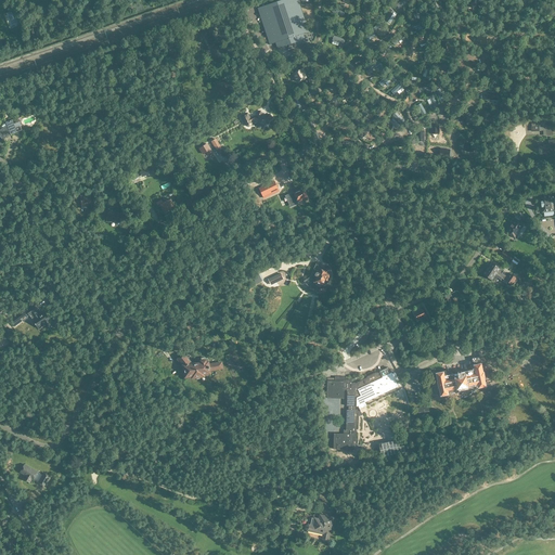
[(308,33),(297,0),(284,0),(259,8),(271,44),(276,42),(279,49),(305,40),(302,35),(308,33)]
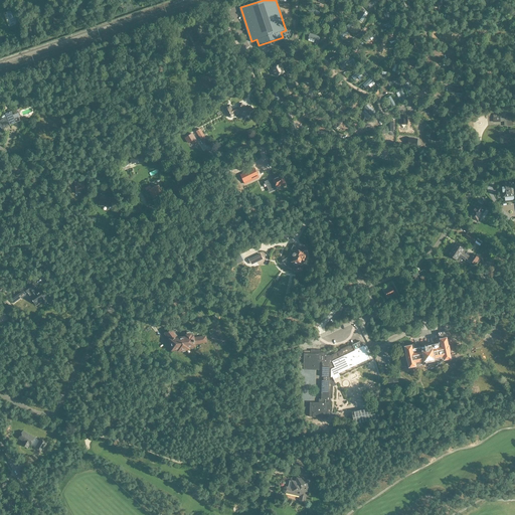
[(404,1),(401,3),(405,11),(410,8),(408,5),(407,5),(404,1)]
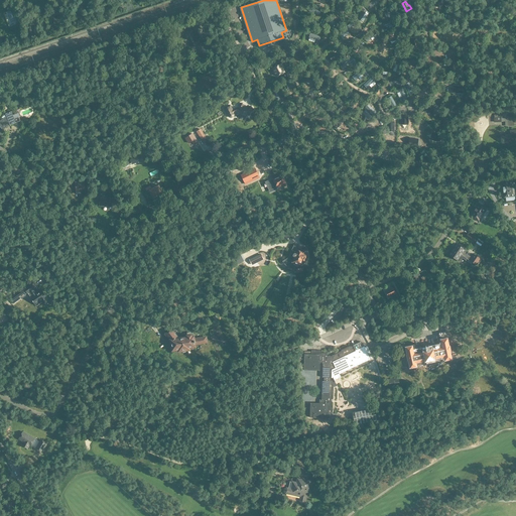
[(311,8),(309,11),(318,16),(320,12),(311,8)]
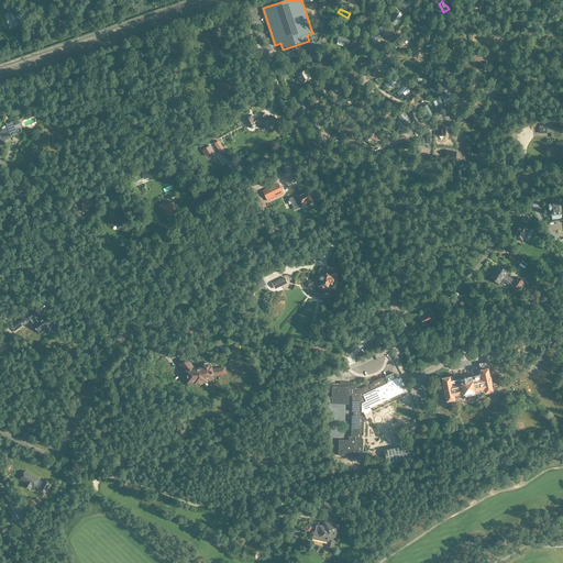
[(361,12),(357,18),(365,21),(367,15),(361,12)]
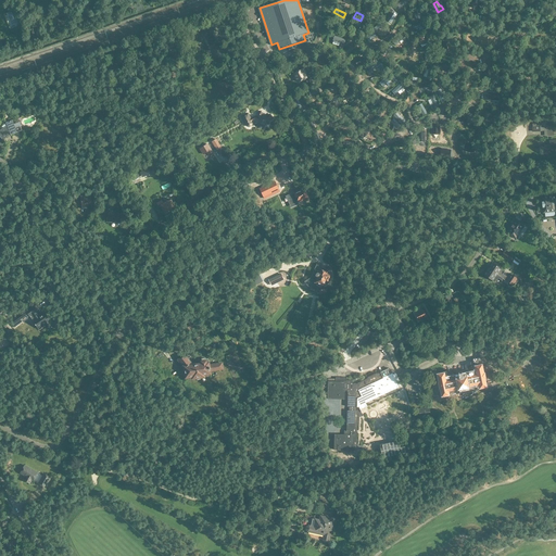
[(442,15),(438,21),(443,26),(447,21),(442,15)]
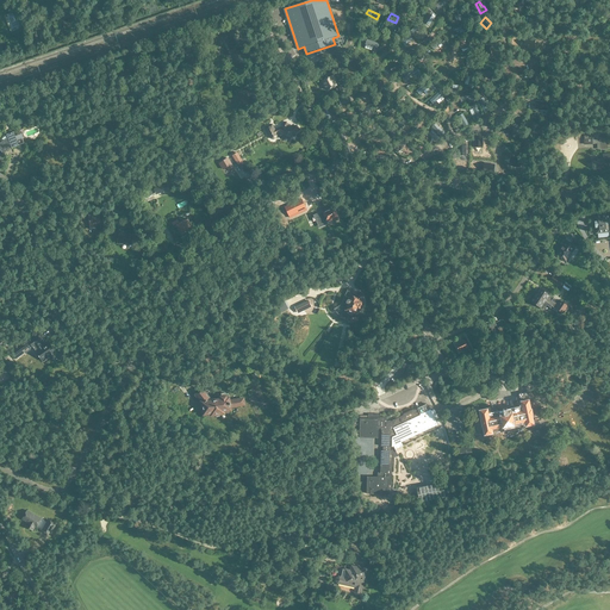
[(234,48),(243,43),(235,26),(229,29),(230,31),(226,33),(234,48)]
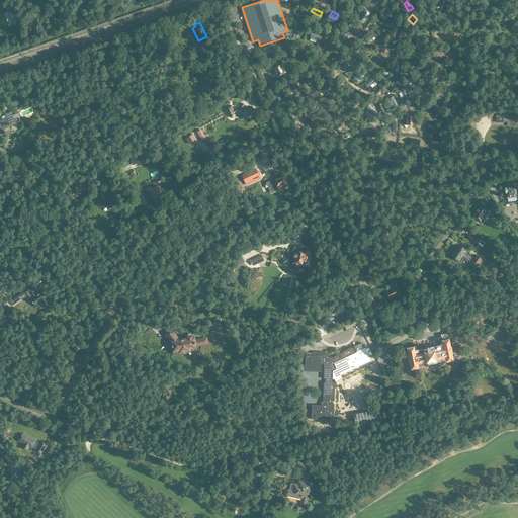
[(351,22),(348,26),(354,30),(357,26),(351,22)]
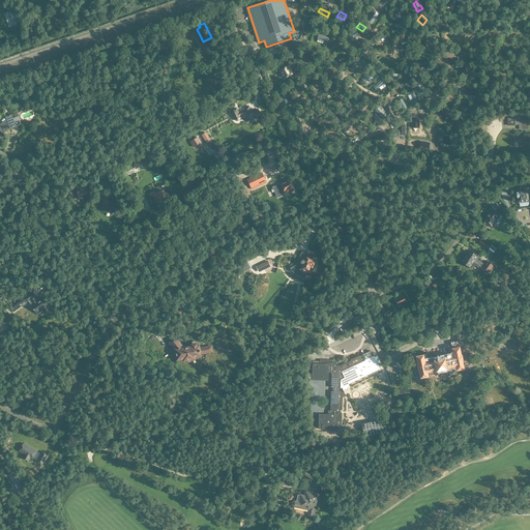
[(352,34),(354,35),(357,33),(353,28),(347,33),(350,36),(352,34)]
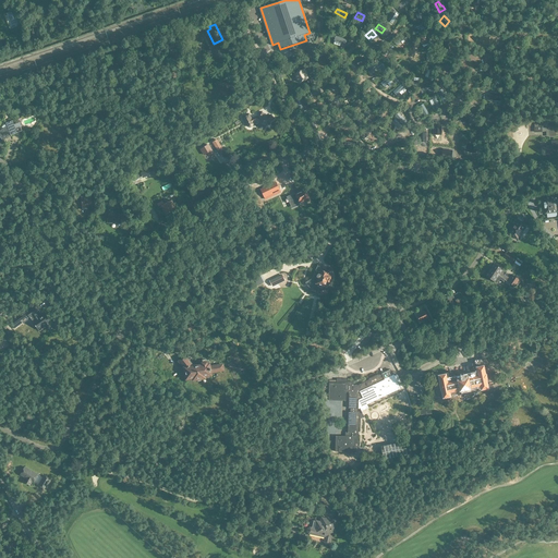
[(395,40),(403,34),(401,31),(393,38),(395,40)]
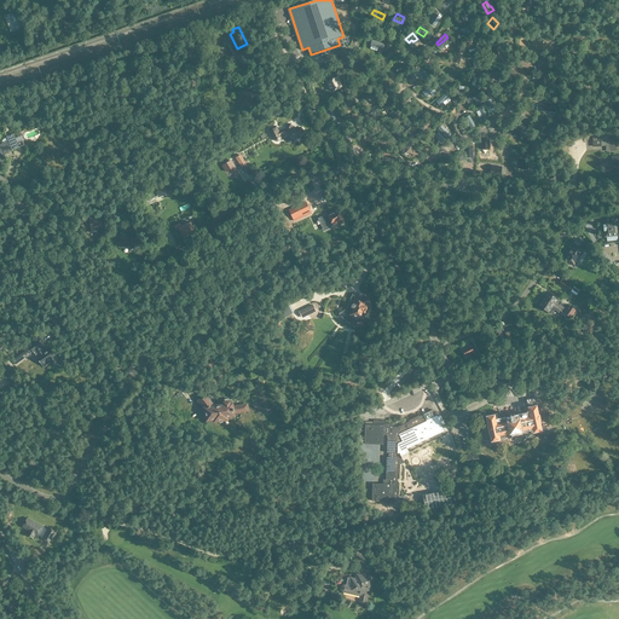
[(503,57),(501,47),(493,48),(496,58),(503,57)]
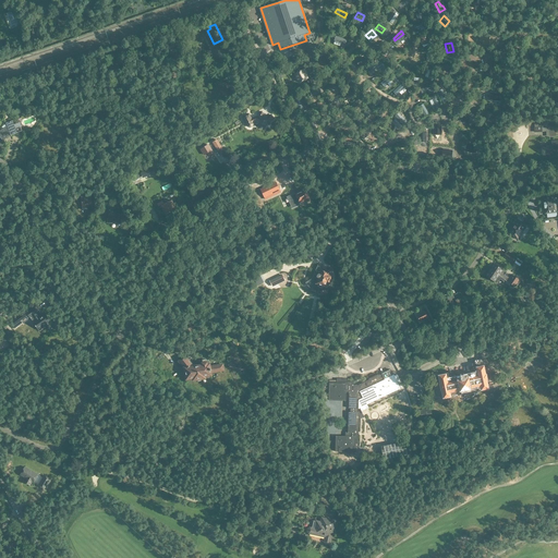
[(377,58),(373,61),(378,69),(383,65),(377,58)]
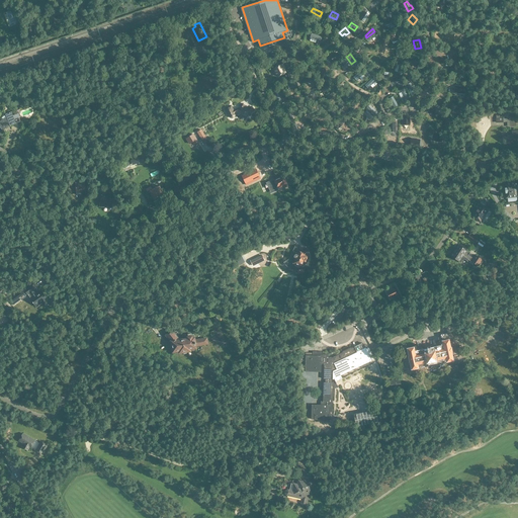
[(369,65),(373,71),(378,68),(374,62),(369,65)]
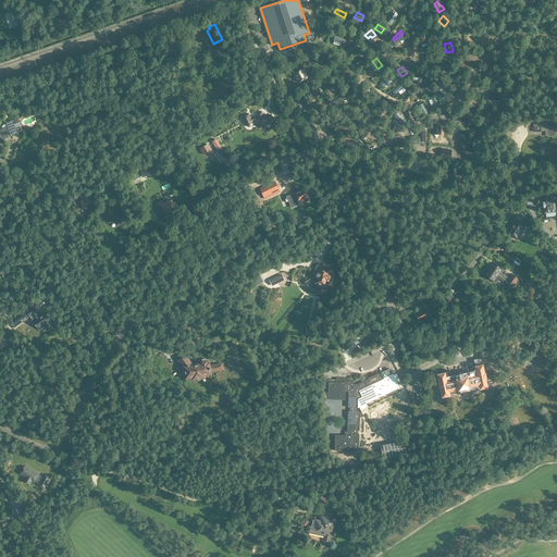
[(295,74),(299,83),(307,78),(305,73),(308,72),(306,69),(295,74)]
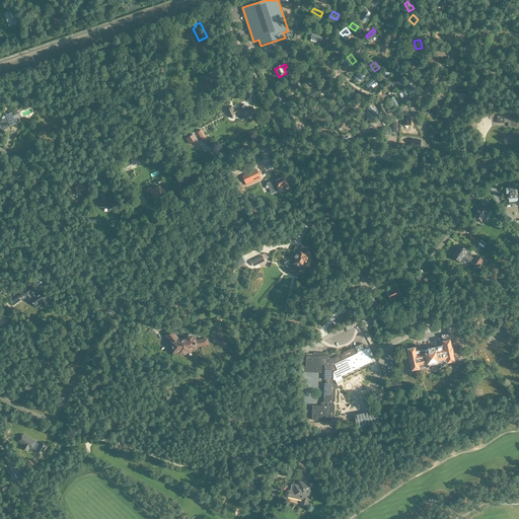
[(318,74),(326,73),(324,64),(316,66),(318,74)]
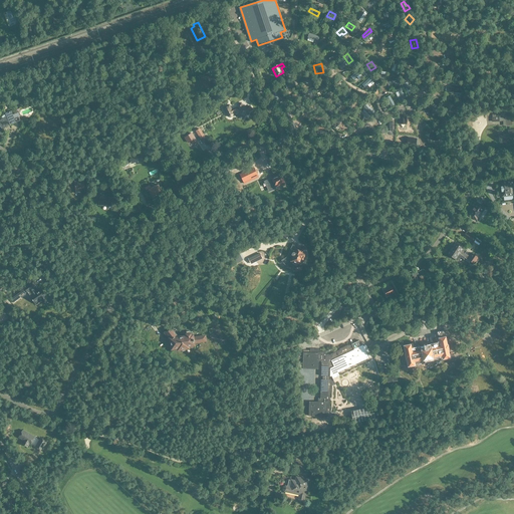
[(370,76),(367,80),(371,84),(375,80),(370,76)]
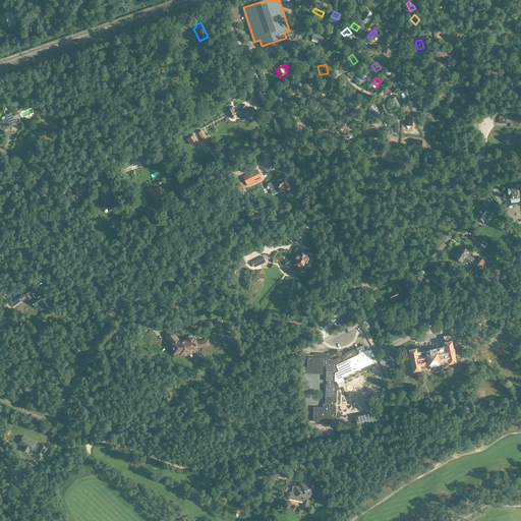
[(364,88),(368,82),(363,78),(359,83),(364,88)]
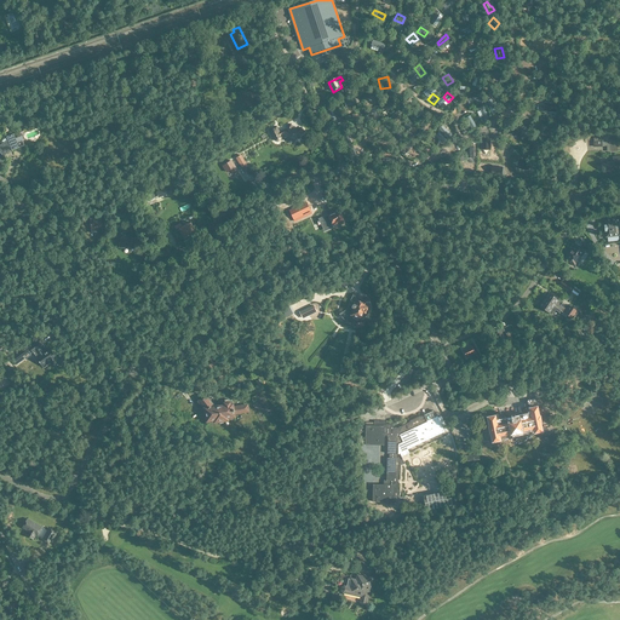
[(545,103),(545,112),(556,113),(557,104),(545,103)]
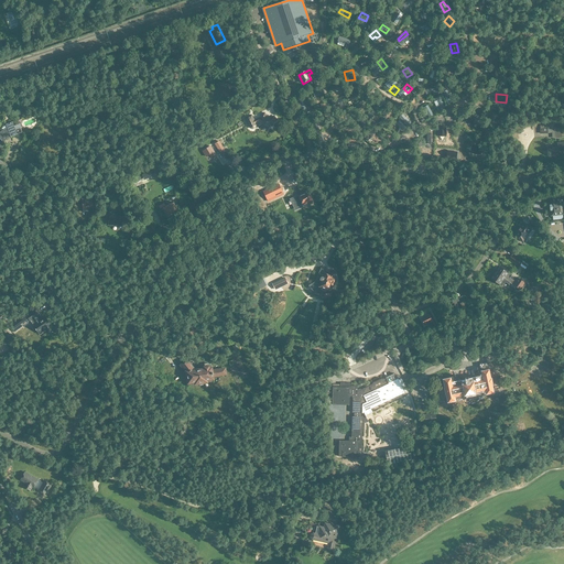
[(473,125),(479,117),(473,111),(466,120),(473,125)]
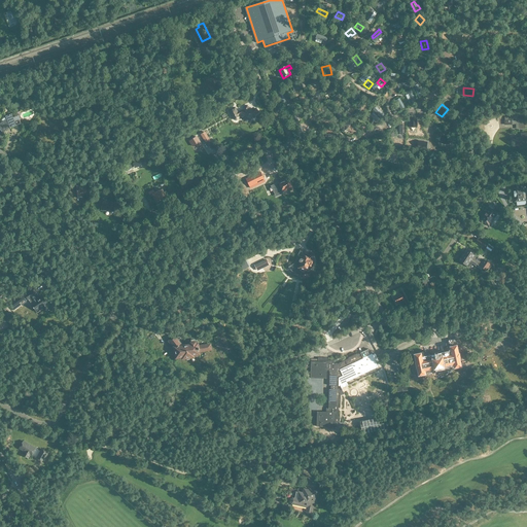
[(256,108),(253,110),(249,109),(247,105),(243,107),(245,110),(245,111),(242,110),(238,112),(235,107),(229,110),(232,117),(233,117),(234,119),(237,119),(238,119),(239,117),(238,115),(242,113),(244,114),(246,115),(246,116),(251,118),(252,117),(254,117),(255,113),(258,112),(256,108)]
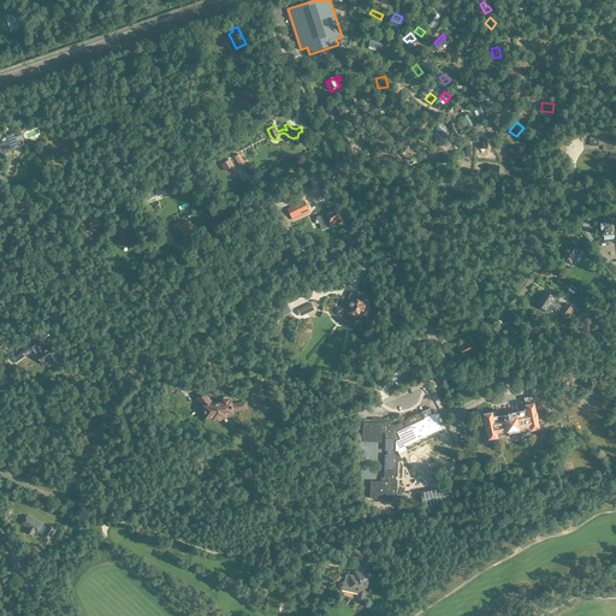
[(539,123),(533,130),(539,135),(545,128),(539,123)]
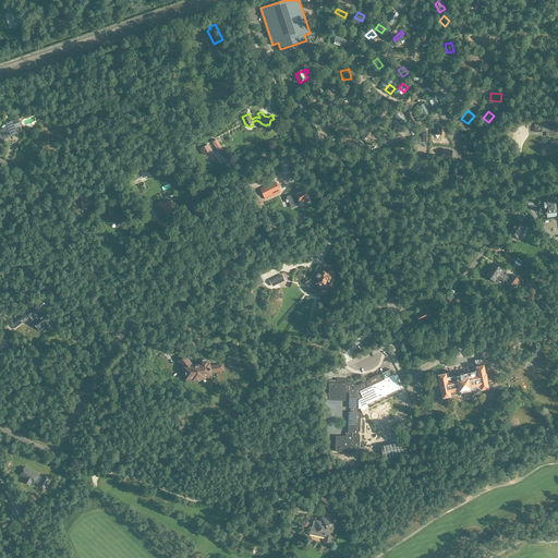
[(20,122),(14,124),(12,121),(5,123),(8,126),(0,131),(0,136),(2,141),(10,134),(11,136),(23,131),(21,126),(22,126),(20,122)]
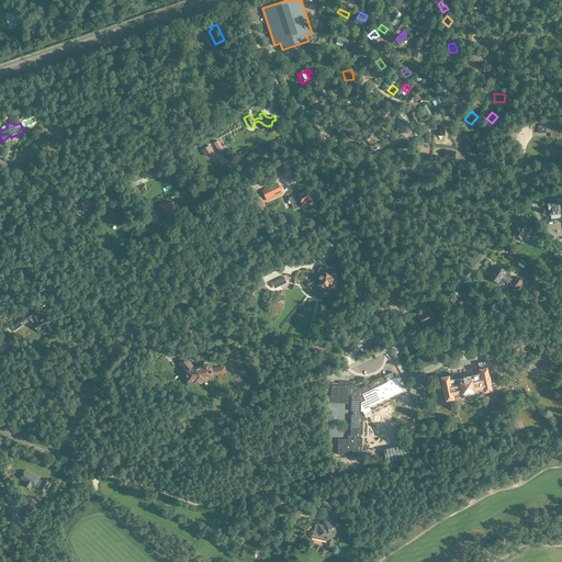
[(538,124),(539,133),(546,133),(546,132),(553,132),(553,137),(560,137),(560,136),(561,135),(561,125),(552,126),(552,123),(544,124),(538,124)]
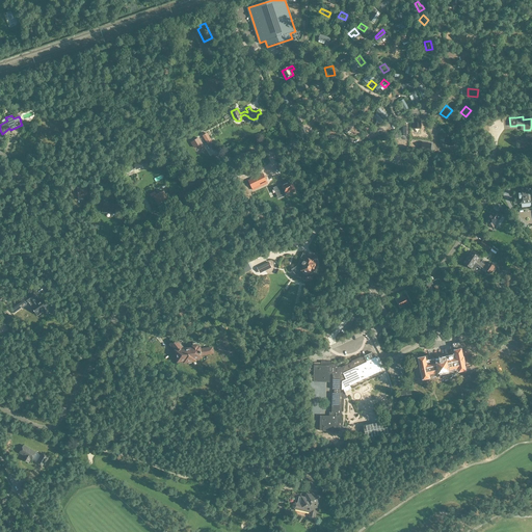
[(212,141),(207,133),(203,135),(208,143),(212,141)]
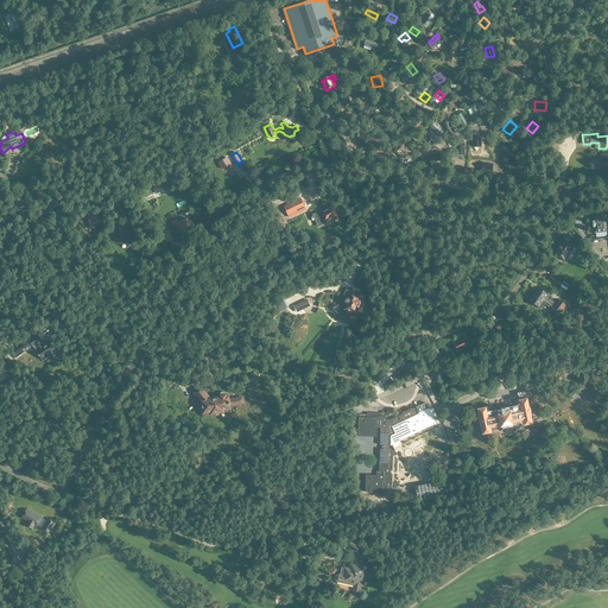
[(607,170),(607,163),(607,153),(601,154),(601,159),(591,159),(591,169),(597,169),(599,170),(601,170),(601,169),(602,169),(602,170),(607,170)]
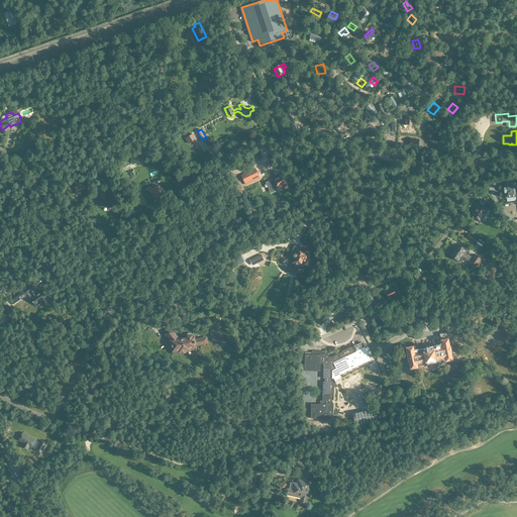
[(193,133),(186,138),(189,143),(193,141),(194,143),(198,141),(193,133)]
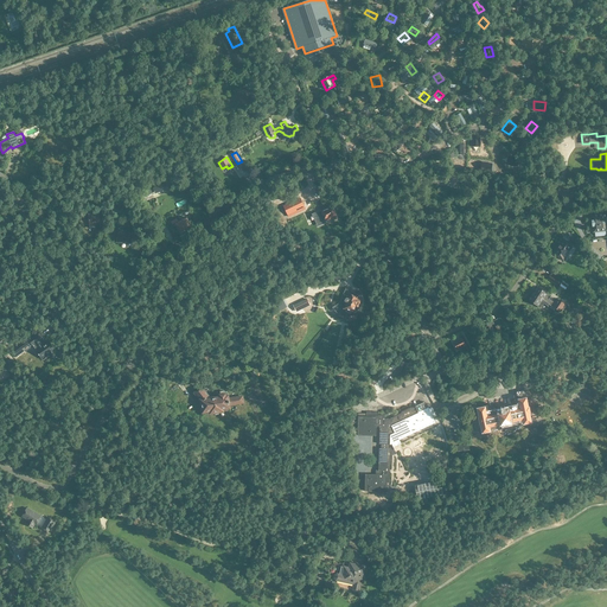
[(517,166),(518,159),(509,157),(506,165),(517,166)]
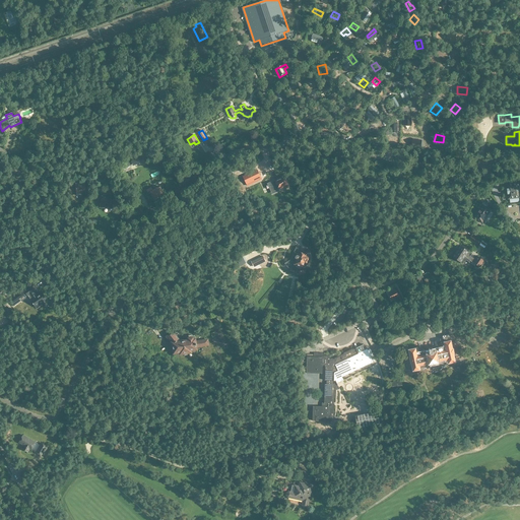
[(412,139),(411,145),(420,147),(421,140),(412,139)]
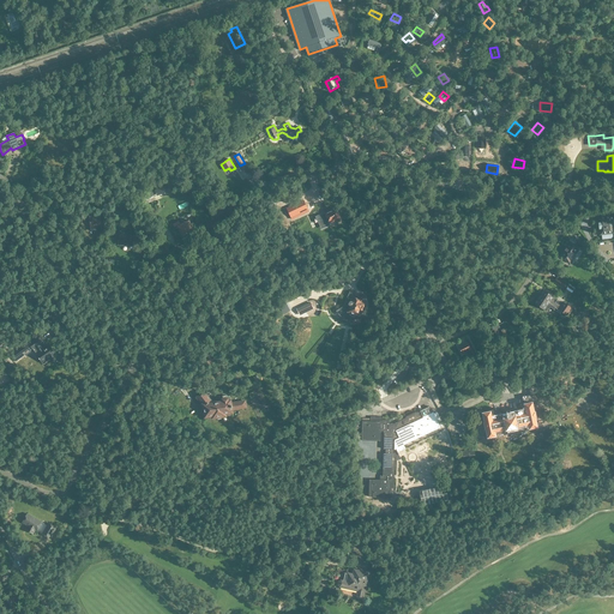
[(145,203),(156,199),(152,191),(142,194),(145,203)]
